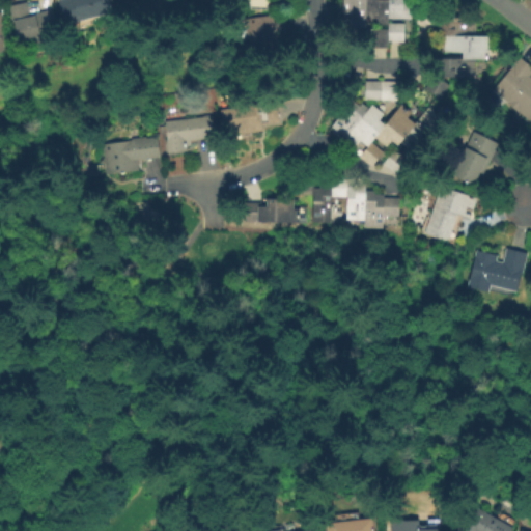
[(54,8),(59,32),(20,42),(15,19),(12,19),(9,4),(28,0),(31,14),(54,8)]
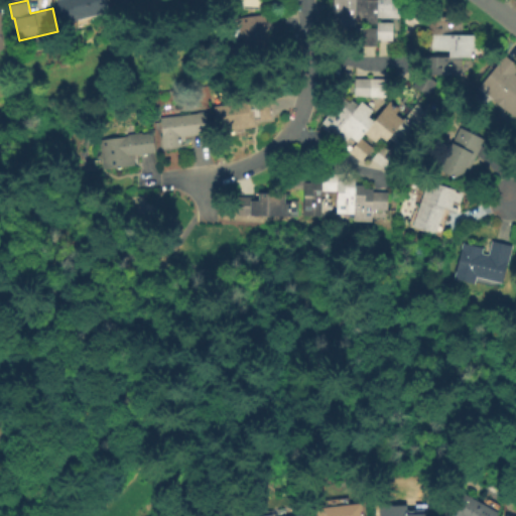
[(109,0),(112,11),(99,14),(80,18),(63,22),(57,0),(109,0)]
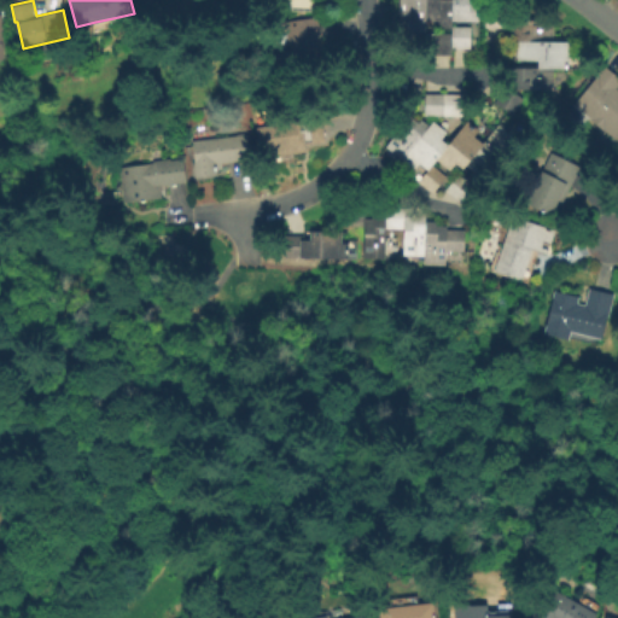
[(474,0),(395,0),(395,23),(404,23),(404,30),(424,30),(424,21),(476,21),(474,0)]
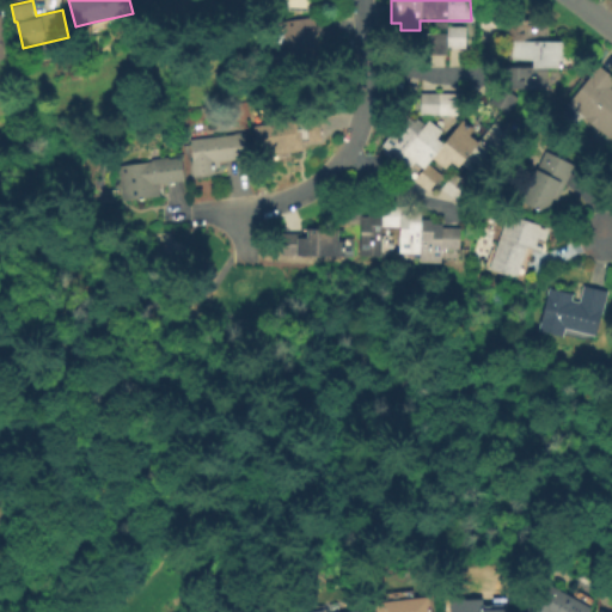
[(280,19),(282,57),(316,56),(313,18),(280,19)]
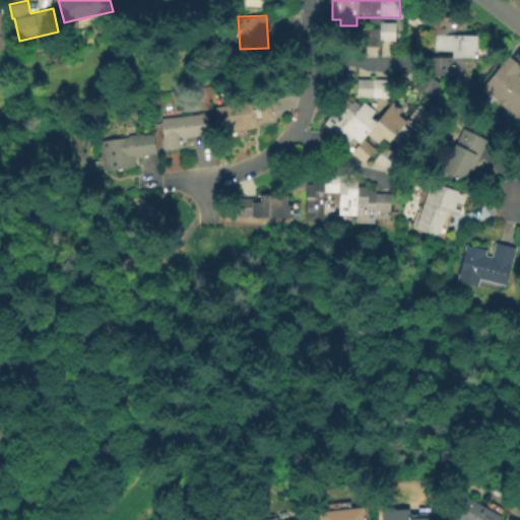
[(474,75),(474,35),(463,34),(463,22),(432,22),(432,50),(449,50),(449,57),(430,56),(430,74),(474,75)]
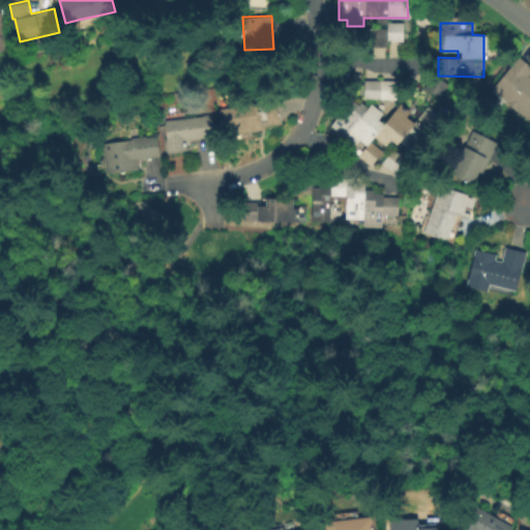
[(529,118),(493,90),(521,55),(529,62),(529,118)]
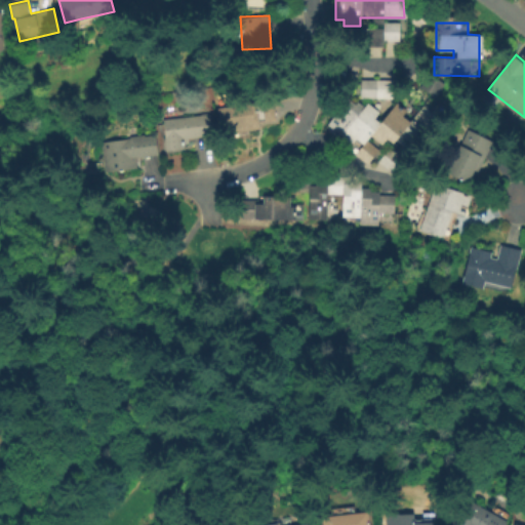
[(441,83),(423,74),(416,86),(434,96),(441,83)]
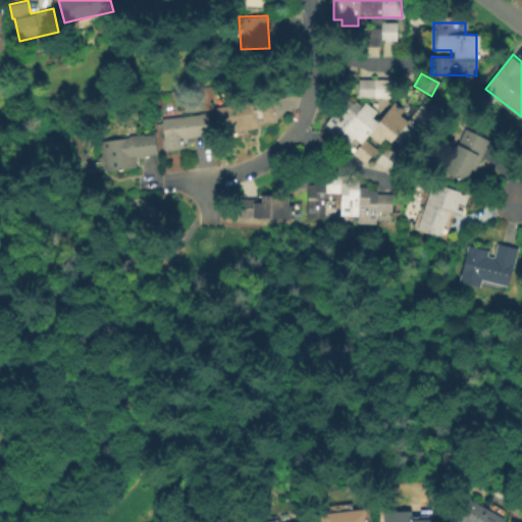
[(366,163),(353,153),(360,144),(353,139),(351,142),(326,122),(346,99),(352,104),(355,101),(361,107),(365,102),(376,112),(372,117),(378,122),(394,103),(404,111),(401,115),(407,121),(419,106),(431,116),(405,149),(394,140),(390,143),(384,138),(379,143),(369,135),(365,140),(377,149),(366,163)]
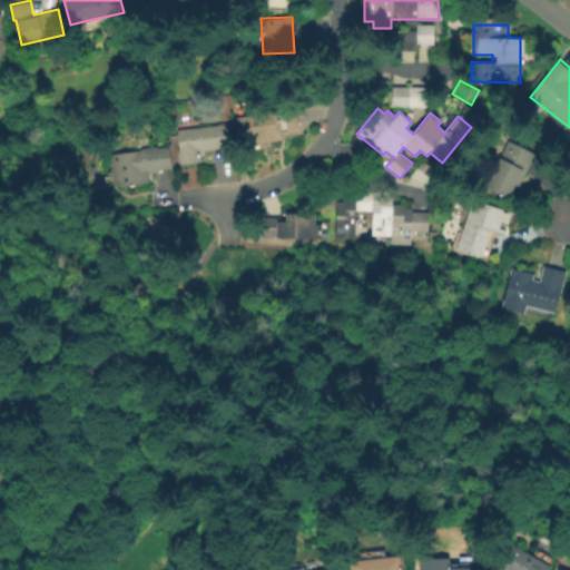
[(237,118),(277,111),(277,115),(295,111),(298,131),(281,134),(282,139),(242,146),(237,118)]
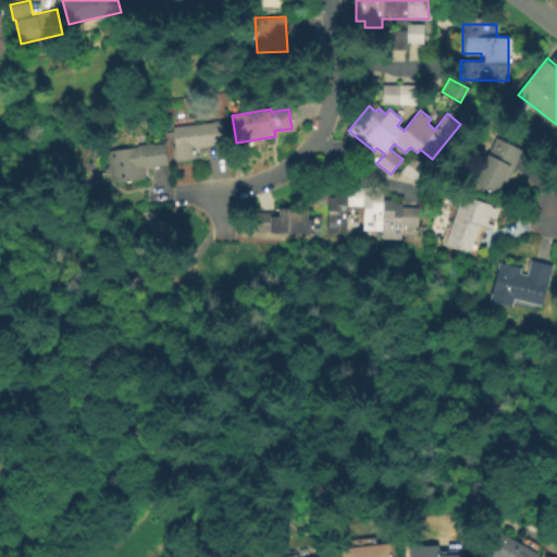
[(177,159),(173,127),(221,122),(223,144),(199,147),(200,153),(195,153),(195,157),(177,159)]
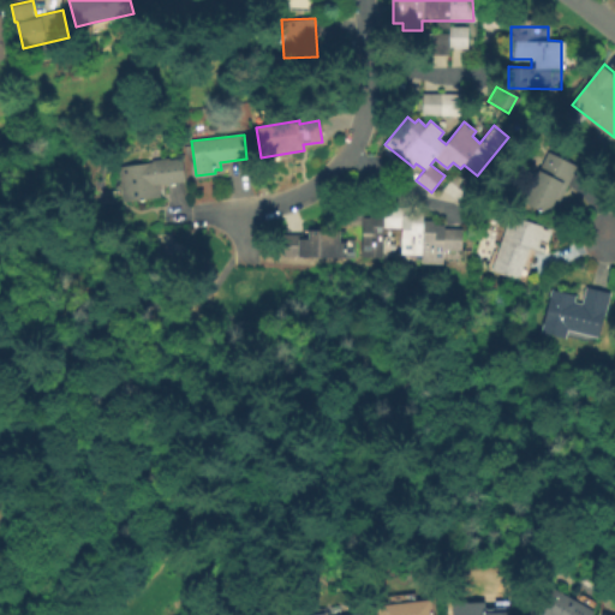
[(524,202),(548,153),(575,166),(559,199),(555,198),(547,214),(524,202)]
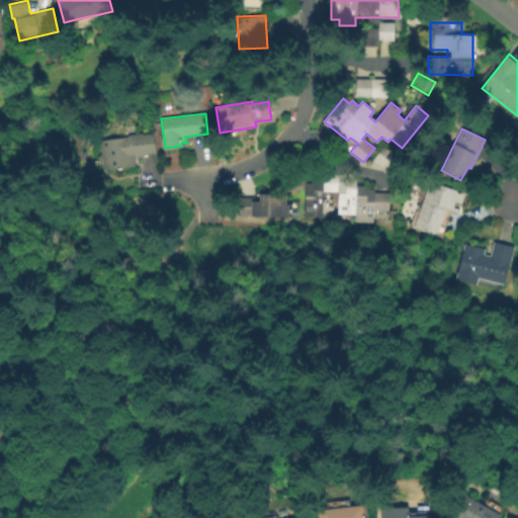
[(103,170),(99,141),(153,134),(155,153),(134,155),(135,166),(103,170)]
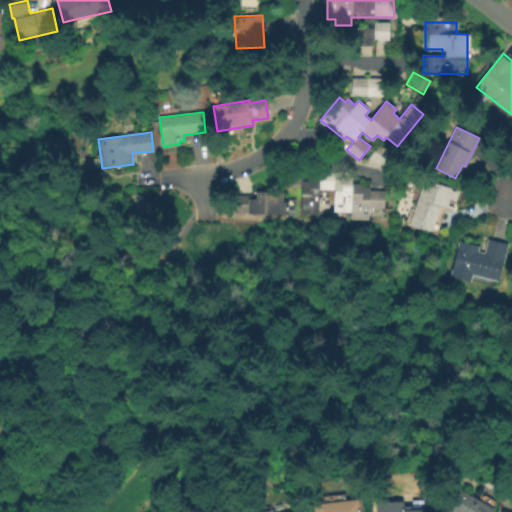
[(287,169),(303,170),(303,181),(312,181),(312,177),(319,177),(319,171),(335,171),(335,180),(343,180),(343,176),(353,176),(353,183),(361,184),(361,188),(370,188),(370,191),(383,191),(383,209),(367,208),(367,220),(350,219),(350,212),(333,211),(334,190),(318,190),(317,214),(300,213),(301,188),(287,187),(287,169)]
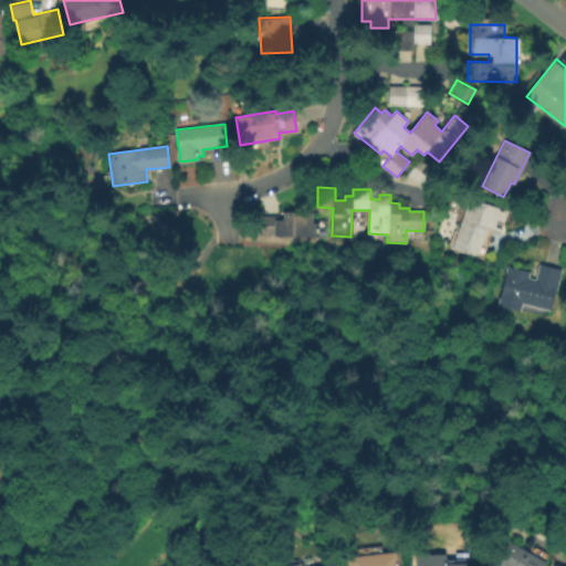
[(452,248),(469,198),(507,211),(500,232),(488,228),(478,257),(452,248)]
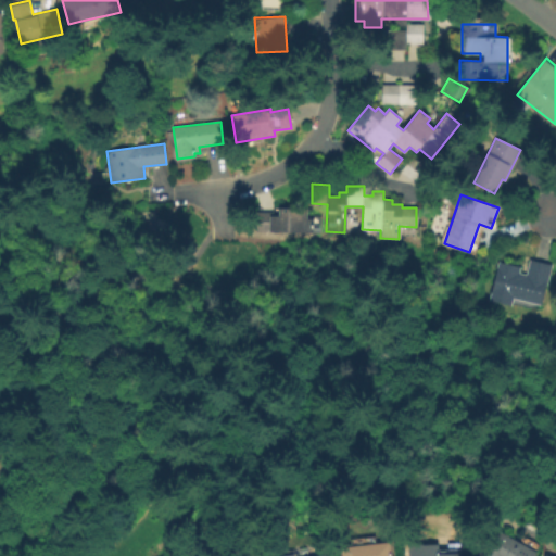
[(313,219),(312,232),(272,230),(272,231),(256,231),(257,212),(279,213),(279,207),(307,209),(306,218),(313,219)]
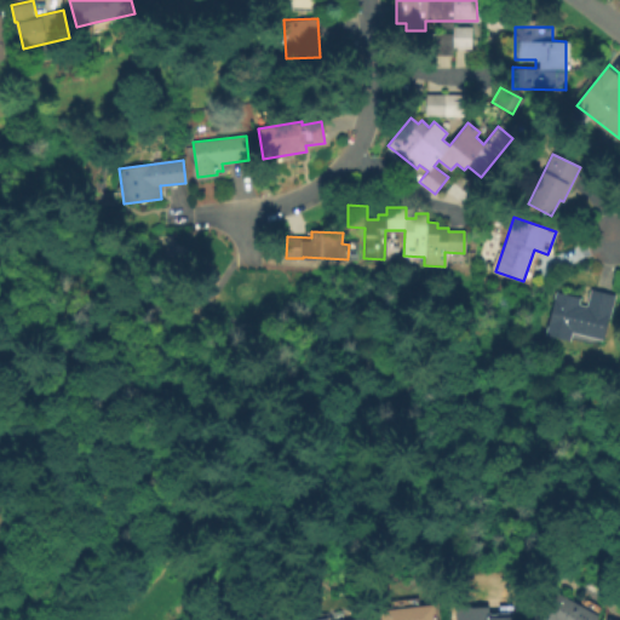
[(546,336),(556,292),(580,298),(578,305),(586,308),(590,290),(615,296),(610,317),(608,317),(603,340),(573,333),(570,340),(546,336)]
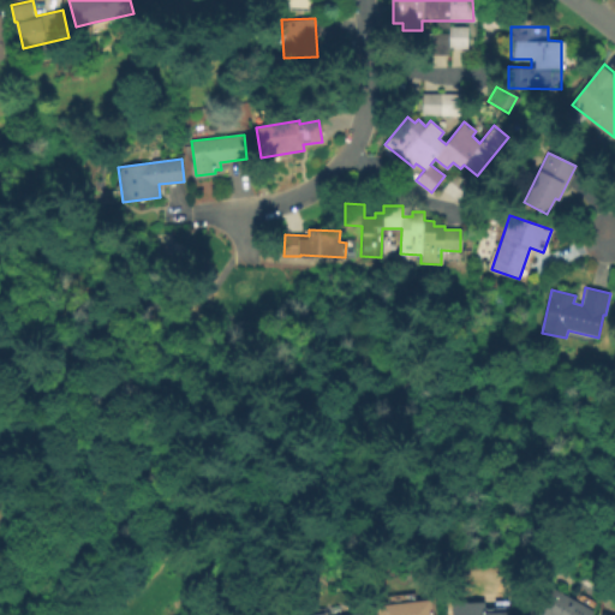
[(527,614),(547,584),(593,611),(591,614),(527,614)]
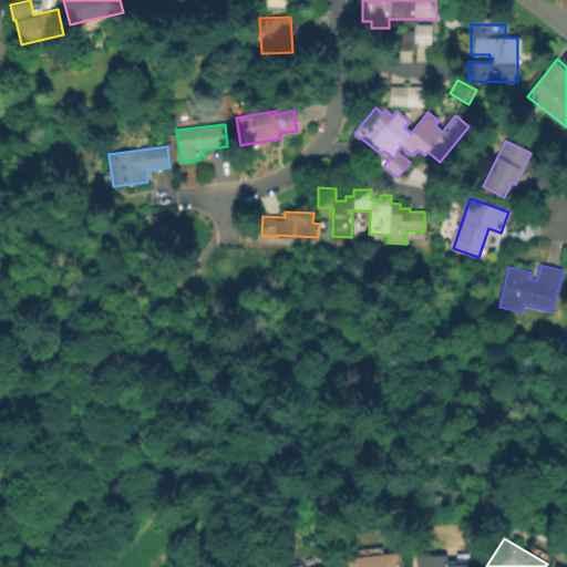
[(349,566),(349,557),(398,553),(399,566),(349,566)]
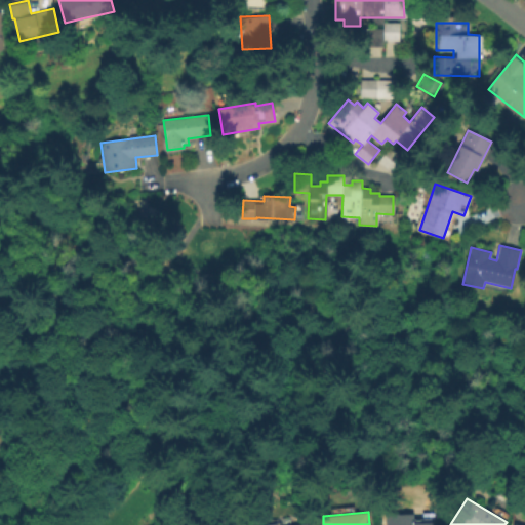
[(391,524),(399,524),(398,514),(414,514),(414,523),(435,522),(435,524),(391,524)]
